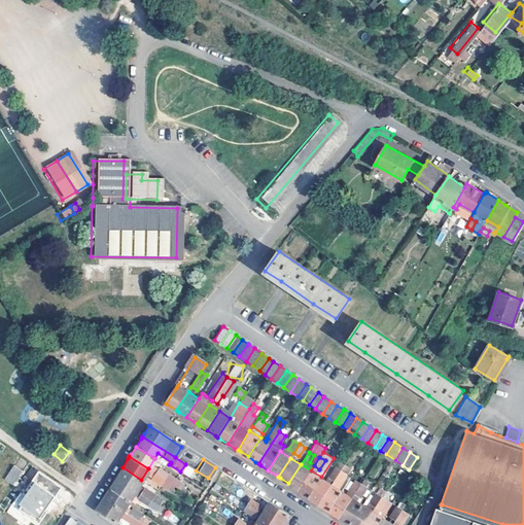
[(326,481),(321,477),(309,496),(316,501),(319,502),(344,463),(339,460),(326,481)]
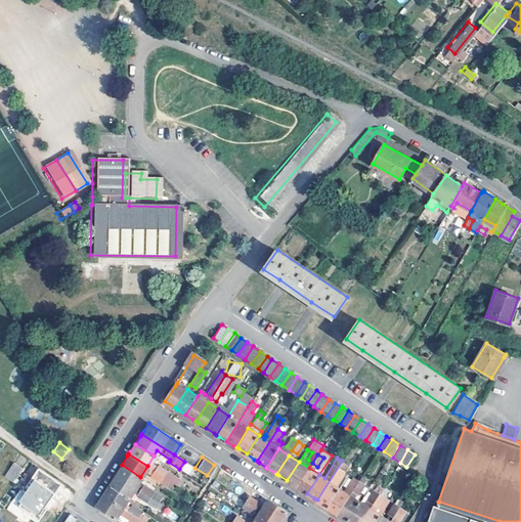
[(25,464),(16,459),(7,471),(16,477),(25,464)]
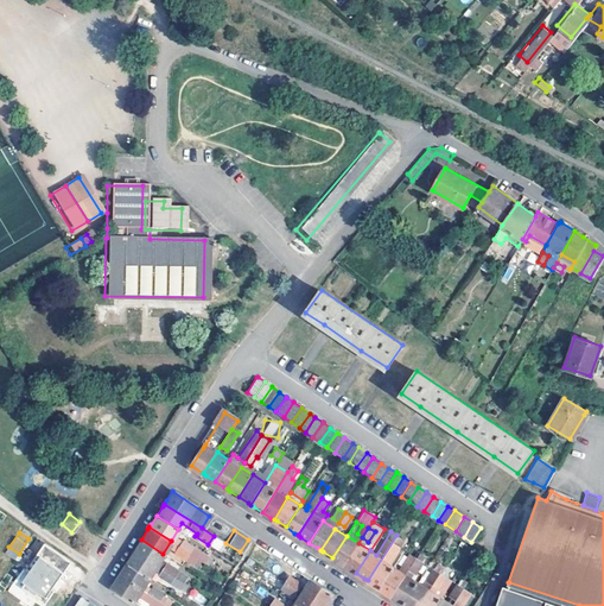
[(396,535),(368,580),(370,582),(380,588),(394,567),(388,562),(404,540),(396,535)]
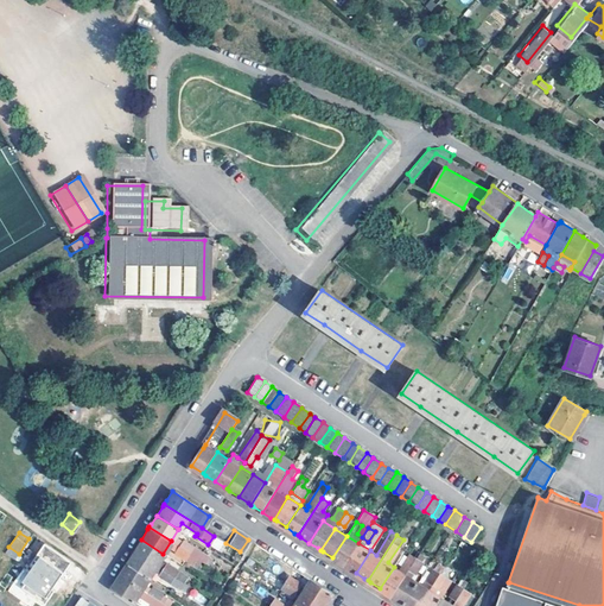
[(344,565),(358,543),(347,536),(332,557),(341,563),(344,565)]
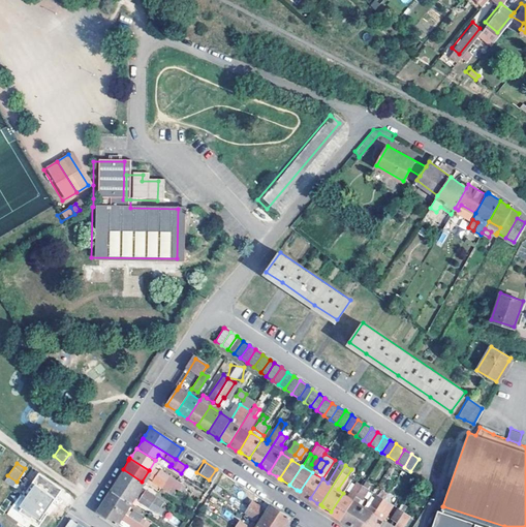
[(118,476),(116,479),(135,492),(142,482),(123,469),(118,476)]
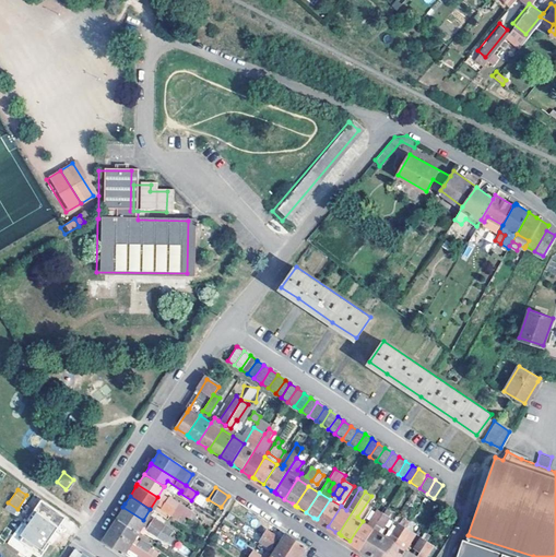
[(166,496),(163,500),(172,507),(177,510),(180,505),(166,496)]
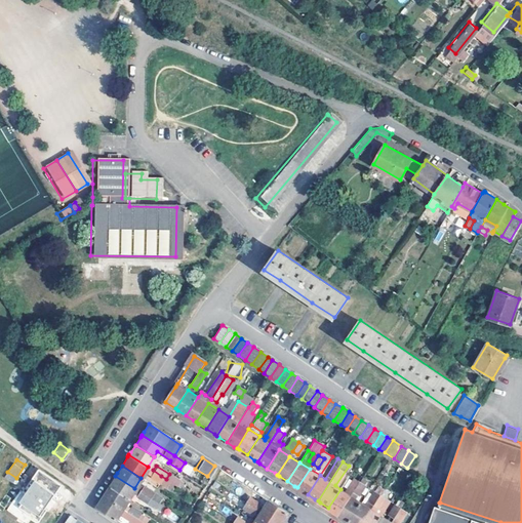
[(28,522),(31,522),(58,484),(33,467),(5,508),(28,522)]
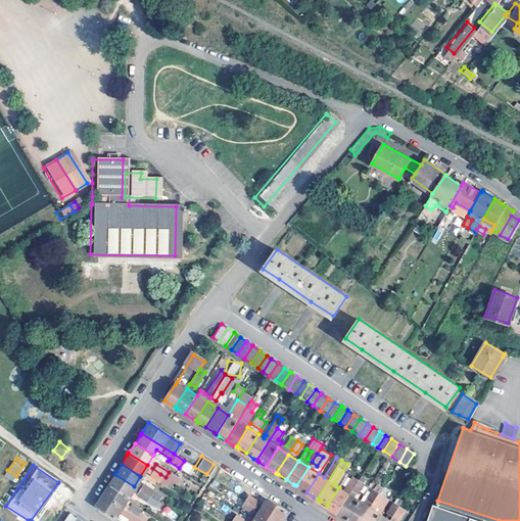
[(309,467),(296,485),(298,487),(306,492),(319,473),(309,467)]
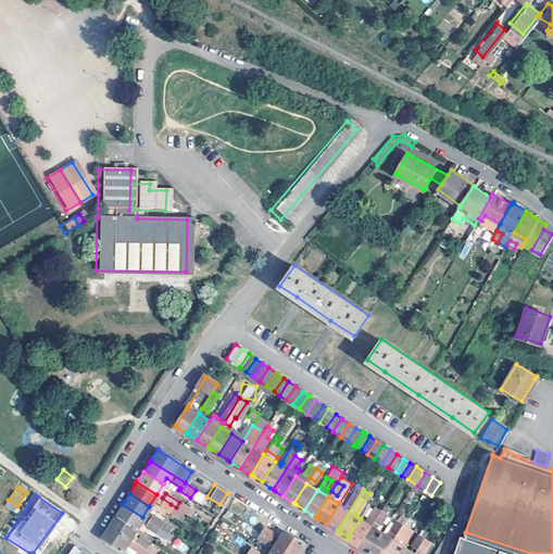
[(166,511),(171,504),(162,498),(158,504),(166,511)]
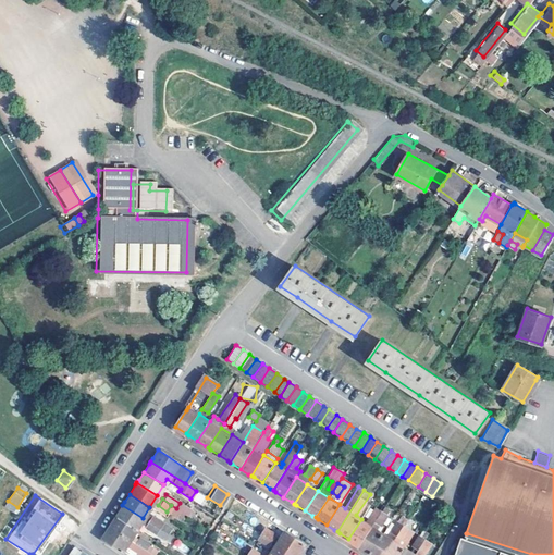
[(115,516),(135,529),(143,518),(122,505),(121,508),(115,516)]
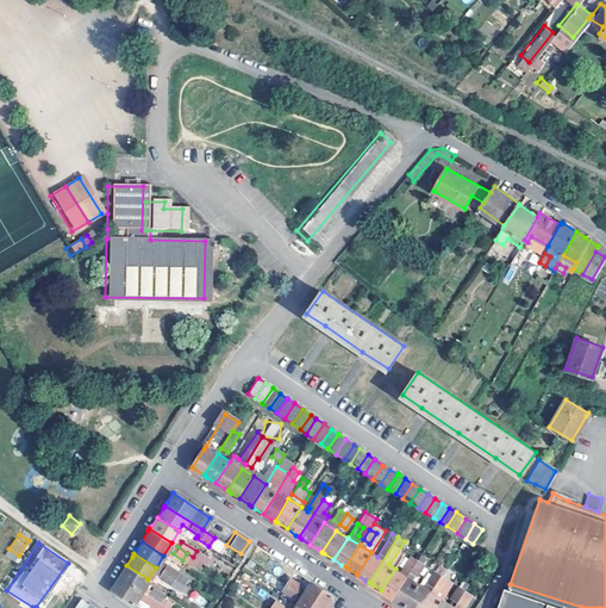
[(417,560),(410,570),(416,574),(426,557),(420,553),(417,560)]
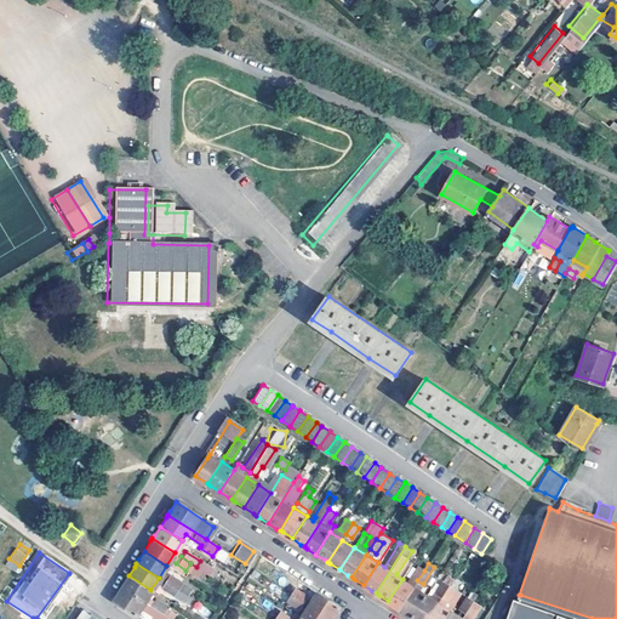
[(417,580),(424,571),(418,566),(411,575),(417,580)]
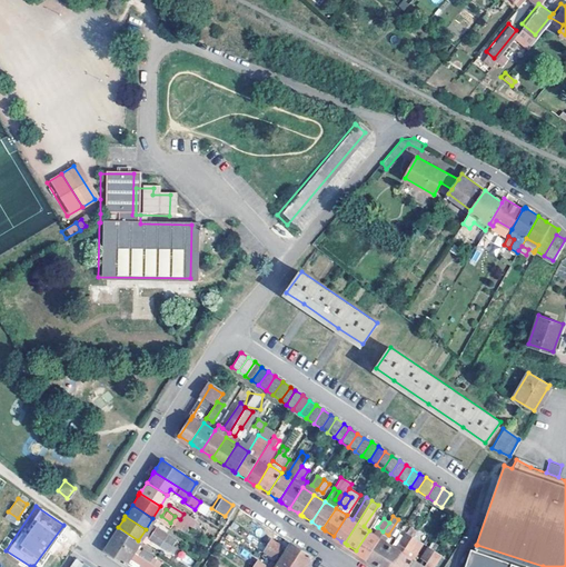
[(405,546),(411,536),(415,530),(409,526),(399,541),(400,543),(397,548),(391,544),(378,565),(381,566),(390,566),(401,551),(405,546)]
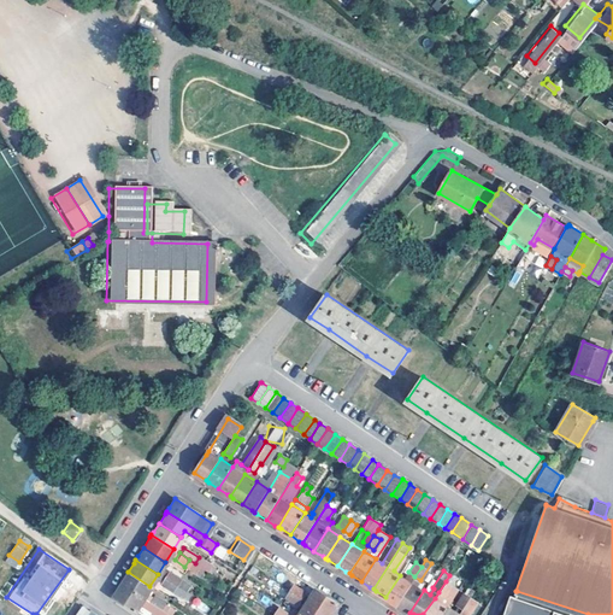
[(122,581),(121,584),(142,598),(149,586),(128,572),(122,581)]
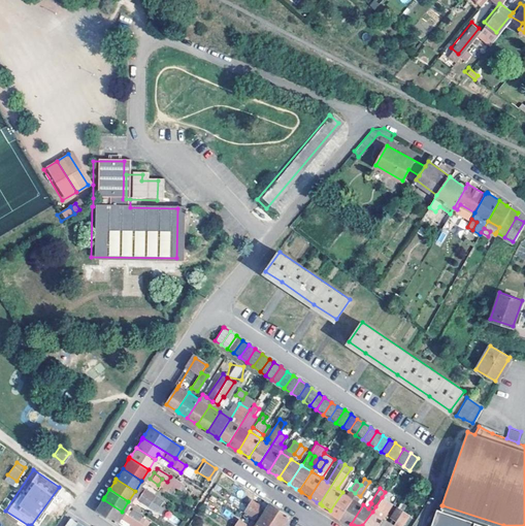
[(143,489),(139,494),(149,499),(152,494),(143,489)]
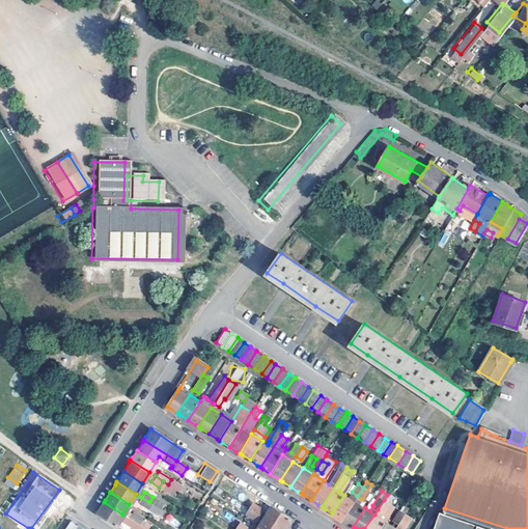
[(341,520),(354,501),(344,495),(332,513),(339,519),(341,520)]
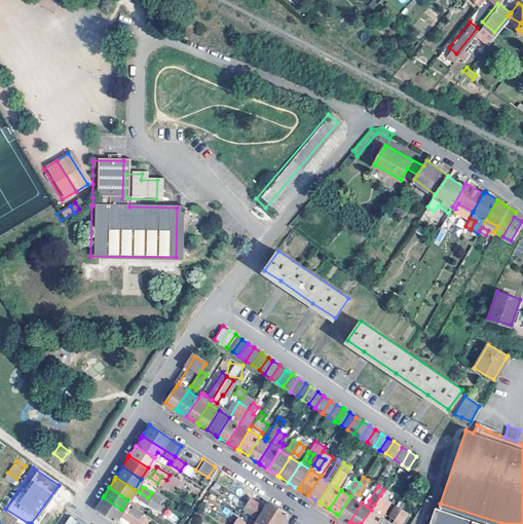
[(157,503),(148,497),(139,492),(136,497),(153,509),(157,503)]
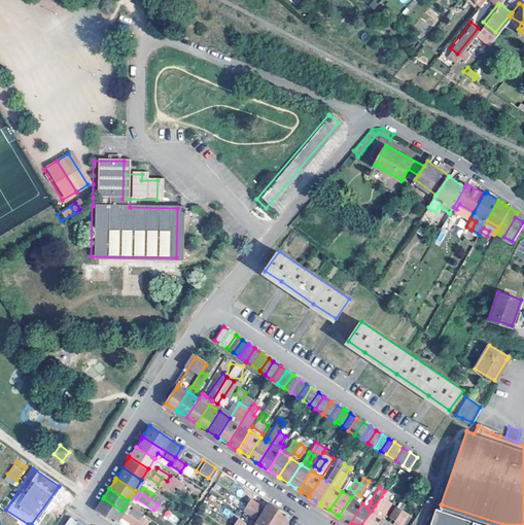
[(391,503),(381,496),(375,505),(386,513),(391,503)]
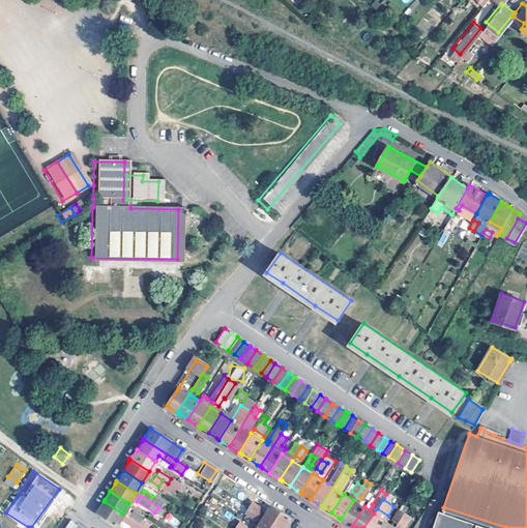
[(251,505),(260,511),(263,506),(254,500),(251,505)]
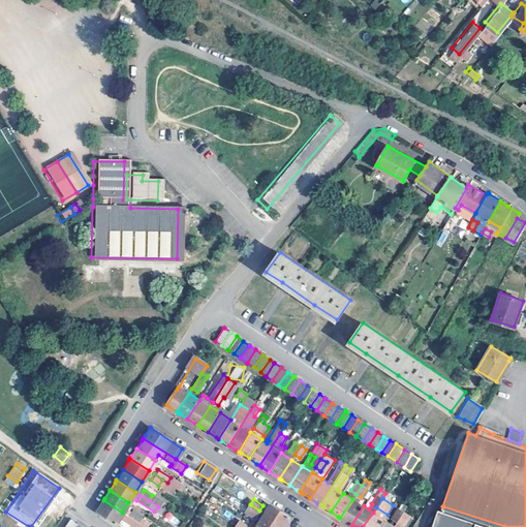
[(351,525),(364,505),(352,499),(340,518),(342,519),(351,525)]
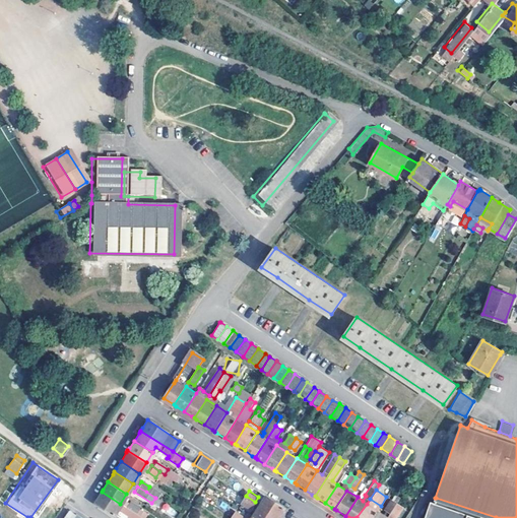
[(120,504),(102,492),(94,502),(113,514),(117,508),(121,510),(120,512),(130,517),(129,517),(141,517),(133,513),(125,507),(120,504)]
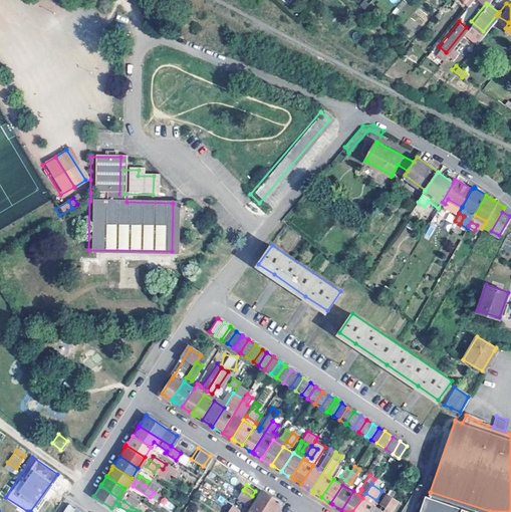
[(263,489),(257,499),(275,511),(277,509),(282,501),(263,489)]
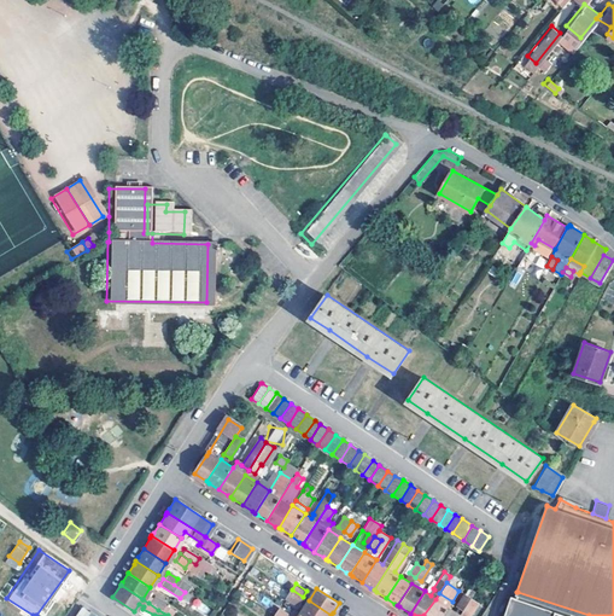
[(307,604),(300,614),(304,615),(329,615),(331,615),(309,600),(303,597),(292,590),(287,597),(298,603),(299,600),(307,604)]
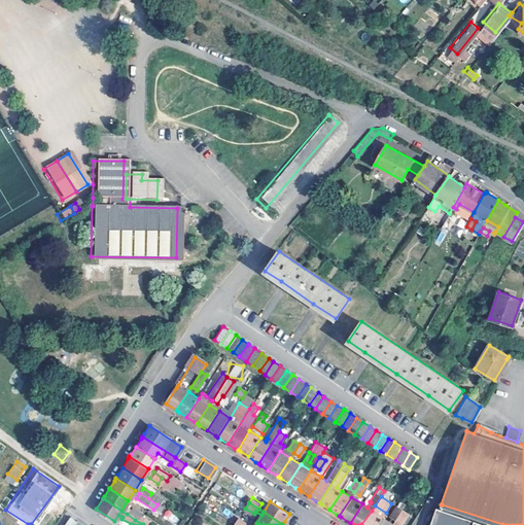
[(502,524),(442,504),(441,508),(438,506),(430,524),(502,524)]
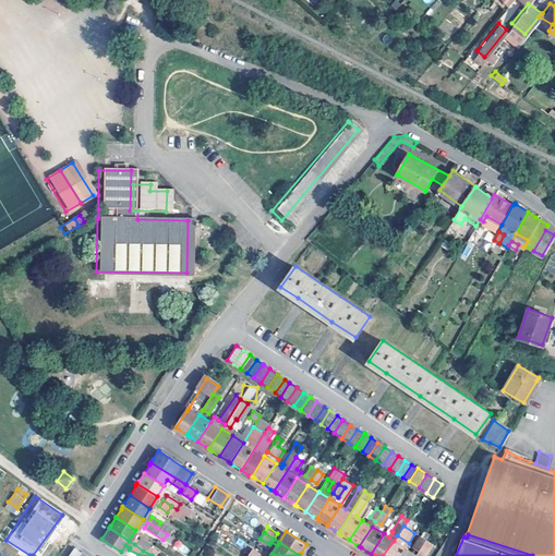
[(420,550),(425,541),(420,538),(414,546),(420,550)]
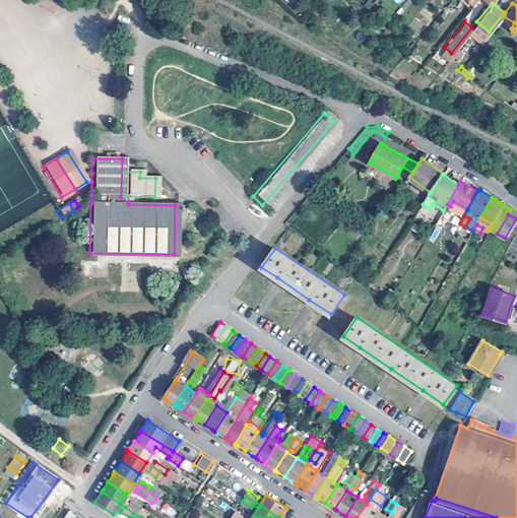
[(125,507),(133,513),(136,507),(128,502),(125,507)]
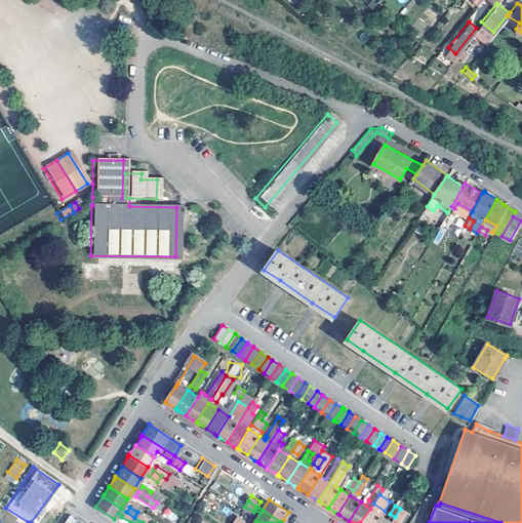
[(375,522),(380,515),(370,509),(360,522),(375,522)]
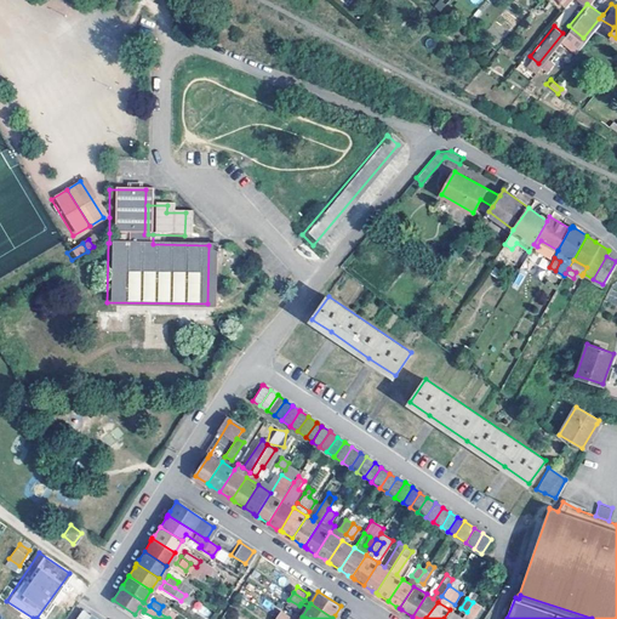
[(473,602),(467,612),(463,618),(461,618),(470,618),(479,606),(473,602)]
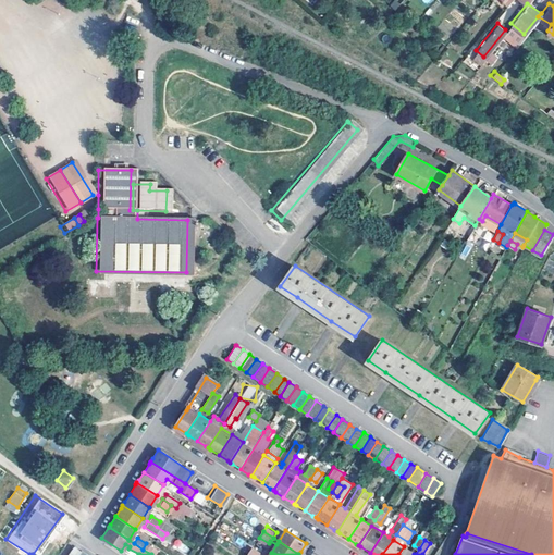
[(78,554),(82,550),(75,545),(68,554),(78,554)]
